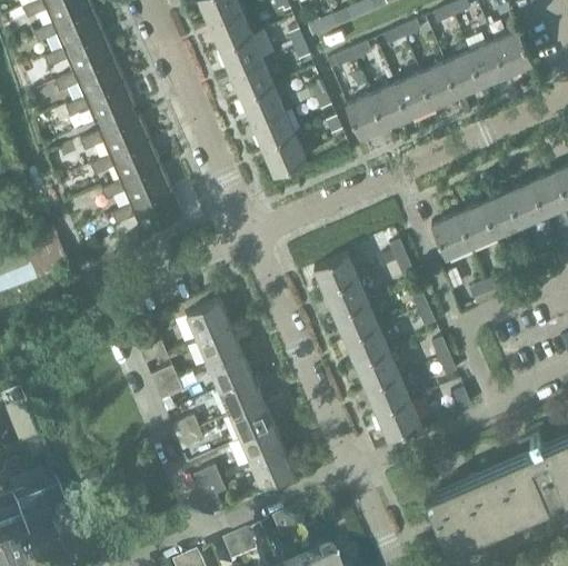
[(37,0),(23,6),(28,17),(45,9),(51,23),(92,6),(89,0),(37,0)]
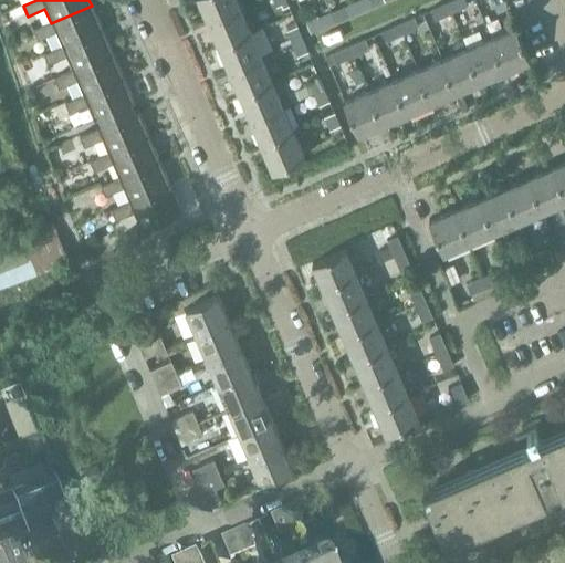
[(198,0),(208,22),(241,8),(238,0),(198,0)]
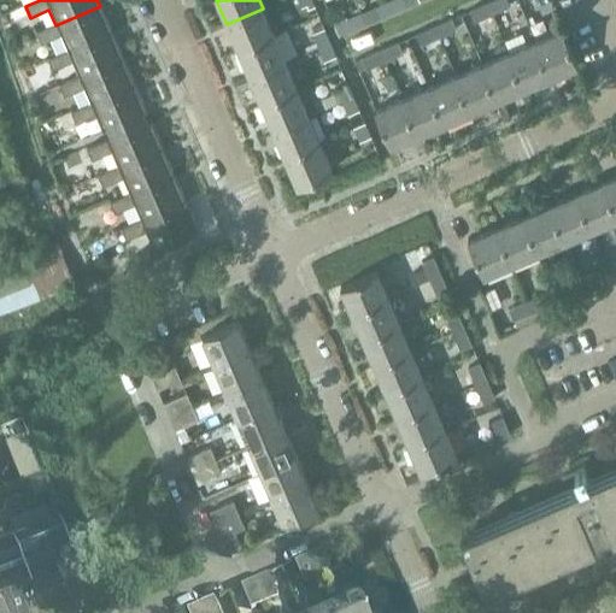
[(297,0),(301,11),(308,9),(309,12),(316,10),(311,0),(297,0)]
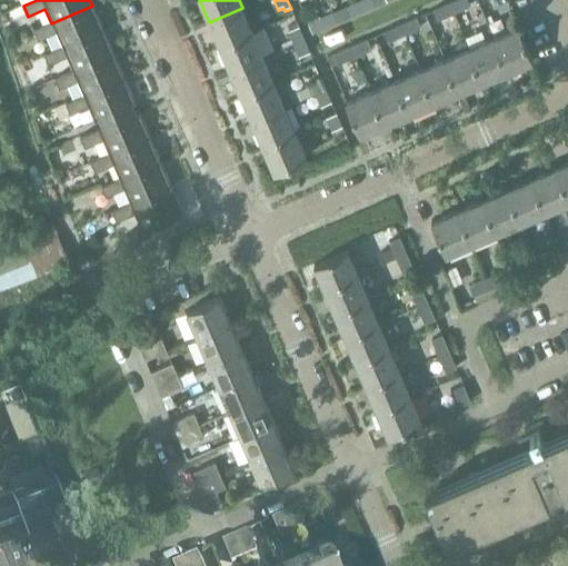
[(366,0),(359,3),(364,15),(376,9),(371,0),(366,0)]
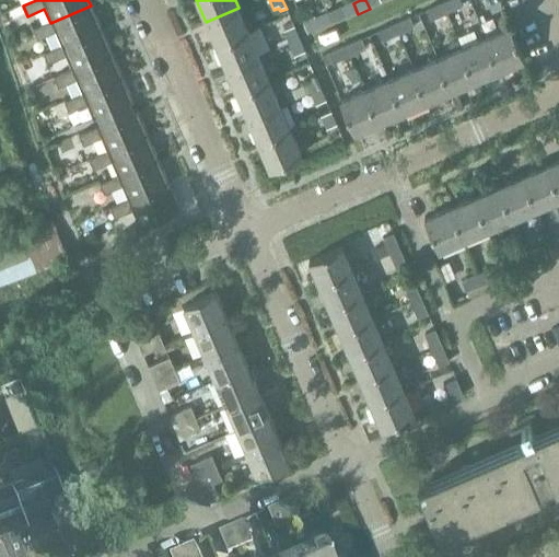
[(447,15),(463,9),(459,0),(456,0),(443,6),(447,15)]
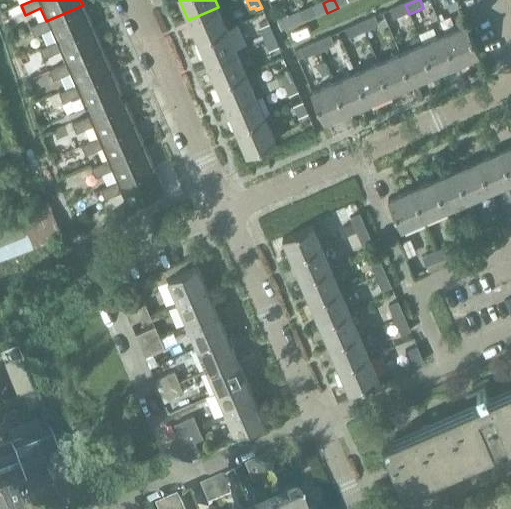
[(323,3),(310,8),(314,18),(327,13),(323,3)]
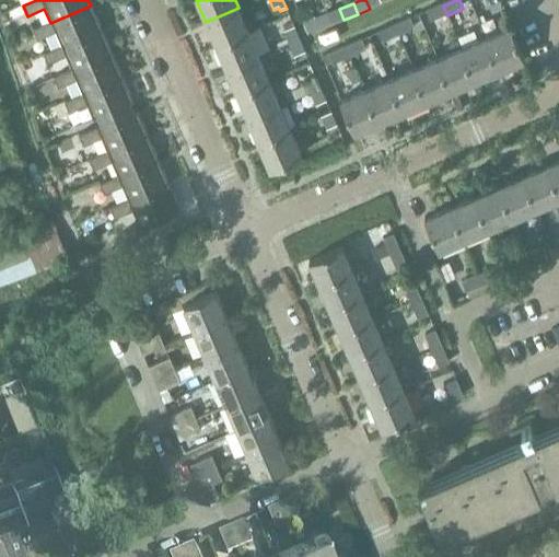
[(50,23),(34,30),(38,41),(55,33),(60,47),(61,48),(101,30),(91,6),(50,23)]
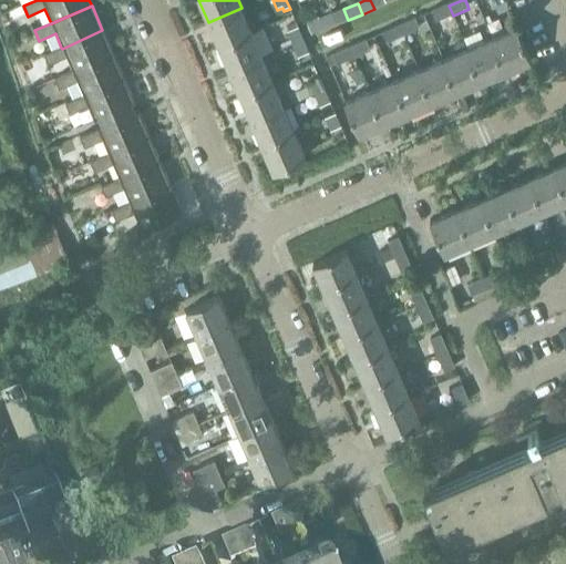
[(453,16),(449,6),(432,13),(436,22),(453,16)]
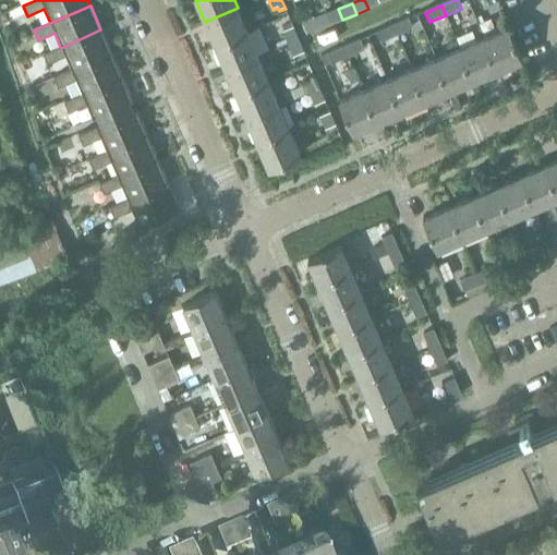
[(216,46),(249,32),(238,8),(205,22),(216,46)]
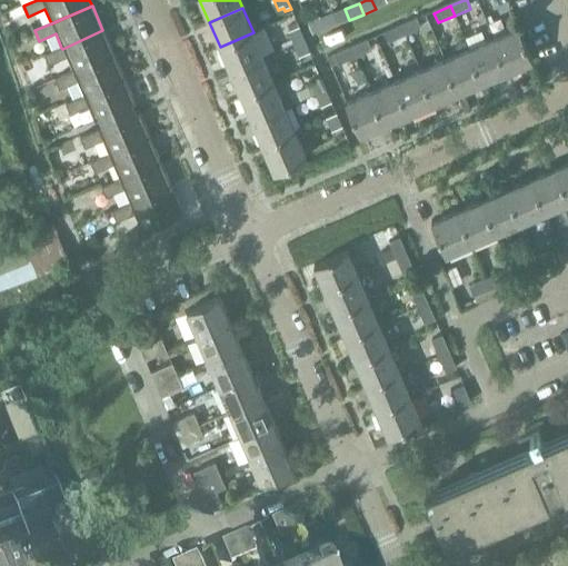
[(335,15),(309,25),(314,36),(339,25),(335,15)]
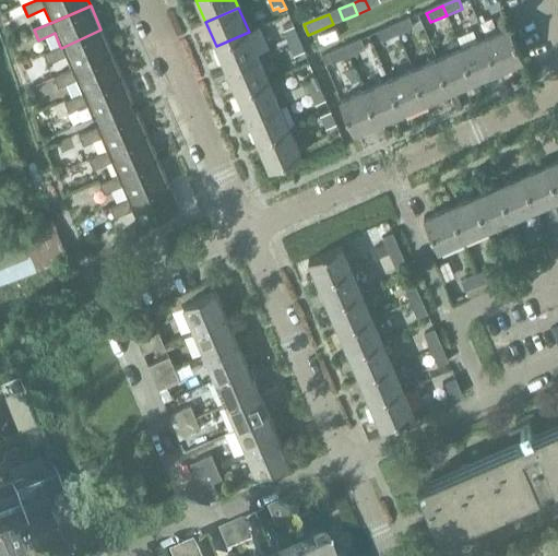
[(399,36),(414,30),(411,20),(394,26),(399,36)]
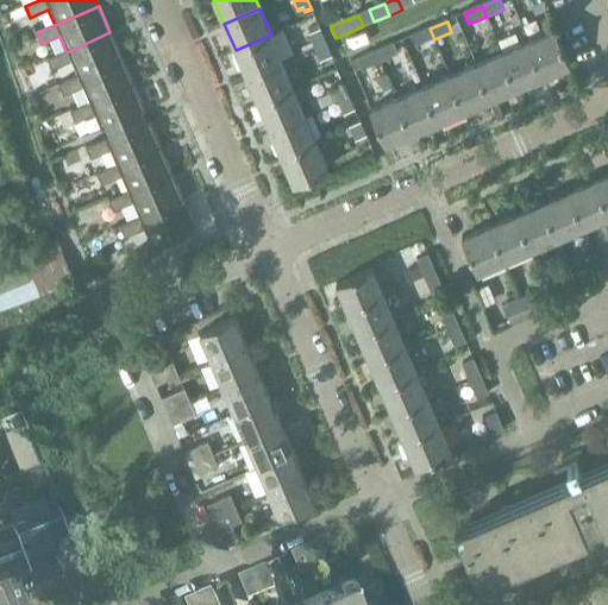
[(434,39),(430,29),(412,37),(417,48),(434,39)]
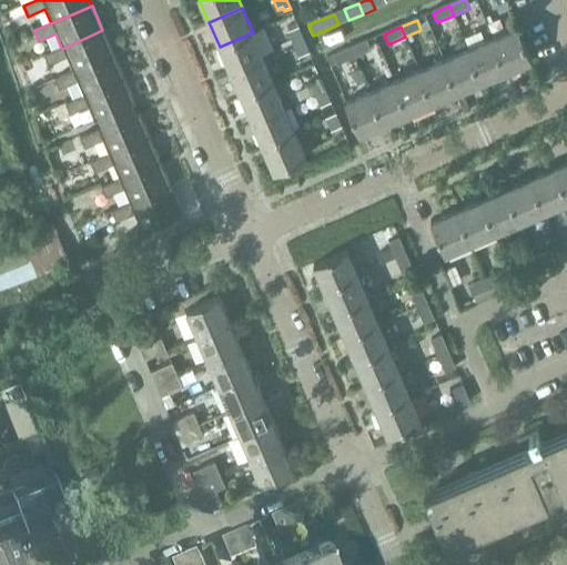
[(493,39),(506,71),(532,60),(518,28),(493,39)]
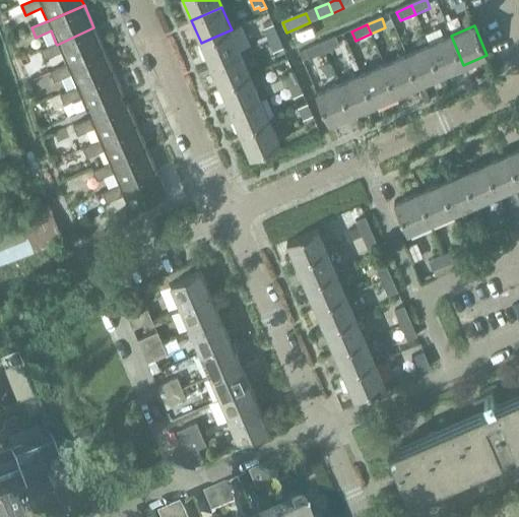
[(268,41),(278,37),(274,26),(264,30),(268,41)]
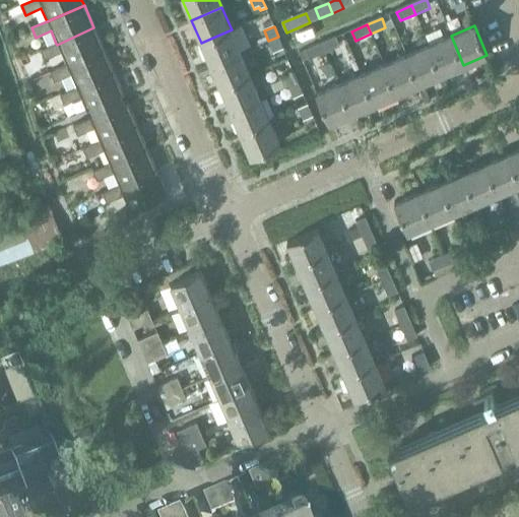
[(56,44),(41,51),(45,60),(61,53),(66,66),(66,67),(104,51),(93,27),(57,45),(56,44)]
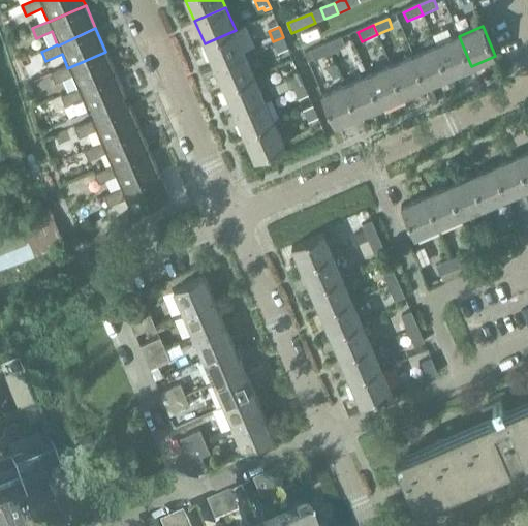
[(214,67),(245,54),(236,30),(205,43),(214,67)]
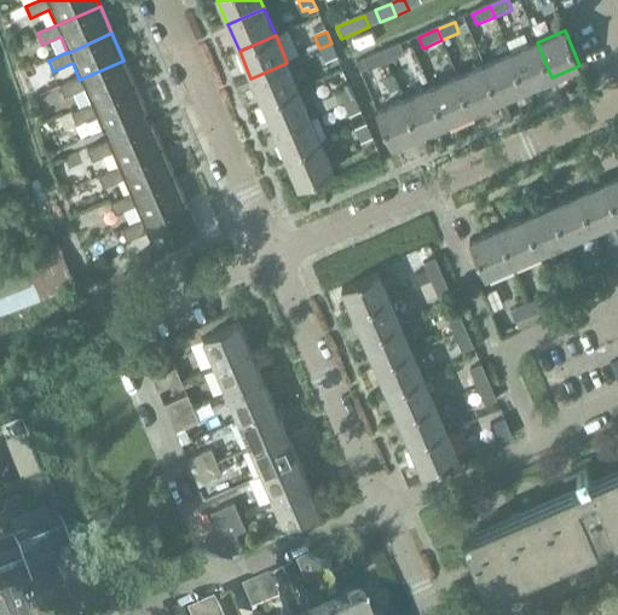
[(510,53),(526,90),(552,77),(537,42),(510,53)]
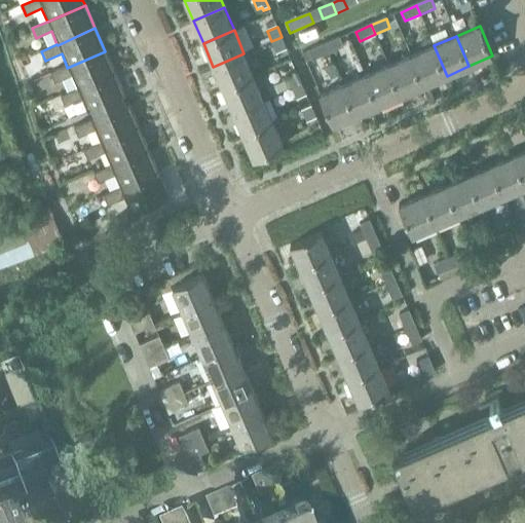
[(271,41),(277,55),(288,51),(282,37),(271,41)]
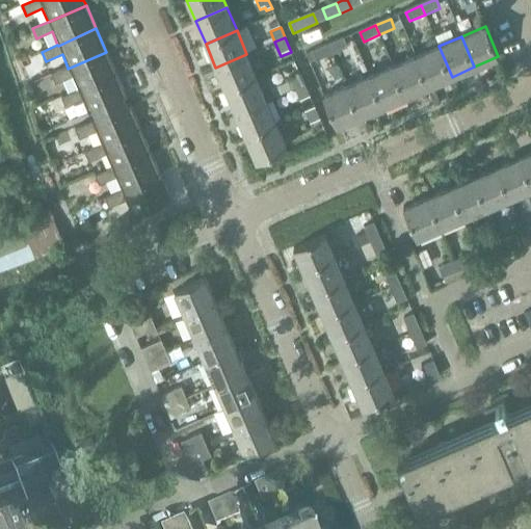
[(334,55),(348,49),(344,38),(329,45),(334,55)]
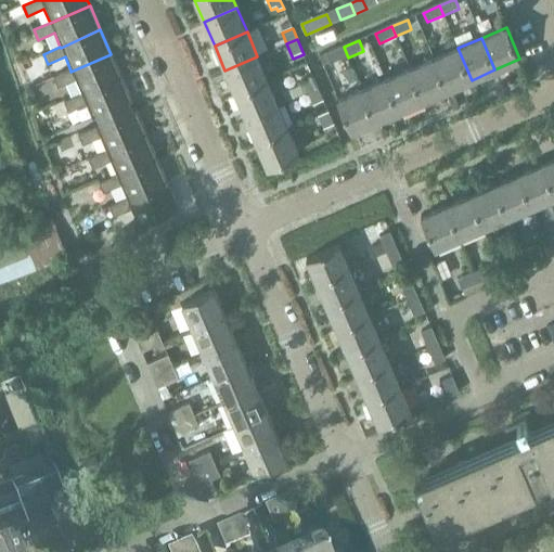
[(348,58),(344,47),(327,54),(331,64),(348,58)]
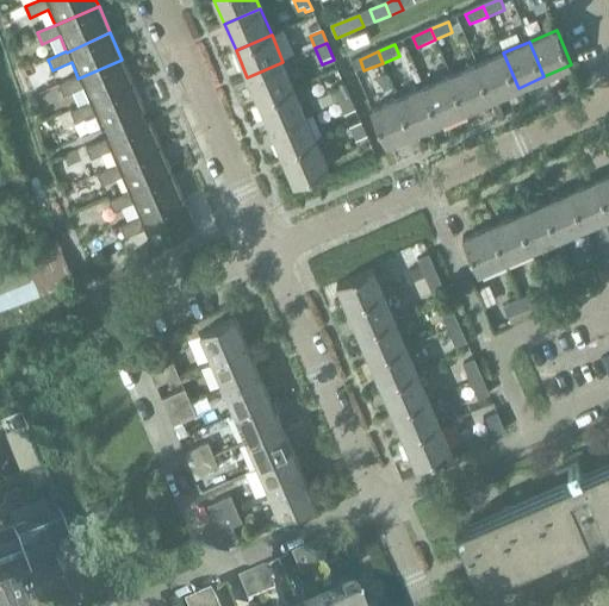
[(477,64),(492,99),(519,88),(503,52),(477,64)]
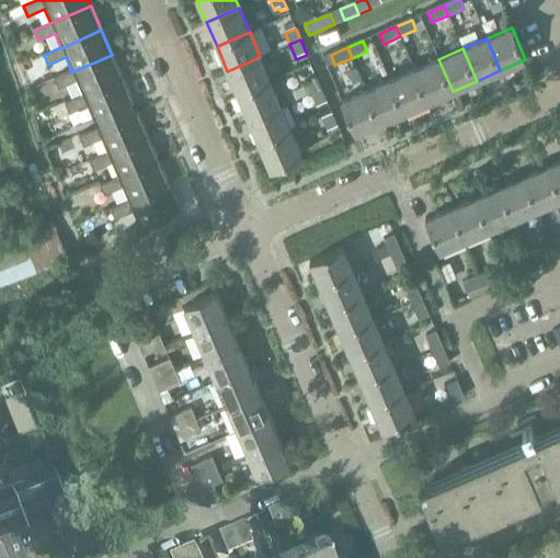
[(71,71),(55,79),(59,89),(76,82),(82,95),(82,97),(123,79),(112,55),(71,72),(71,71)]
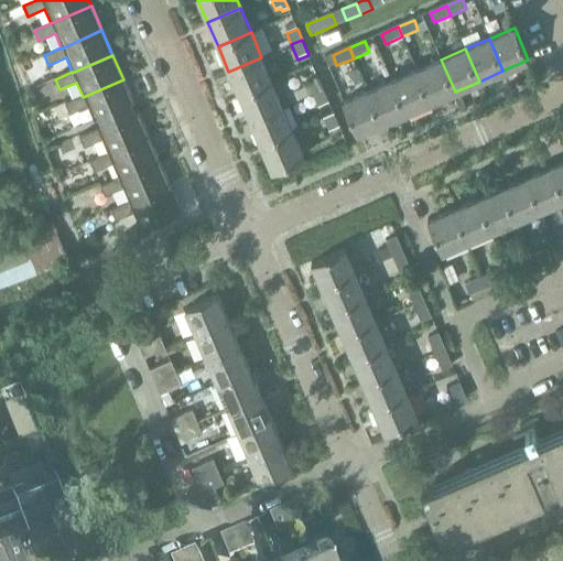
[(239,96),(272,82),(261,57),(228,72),(239,96)]
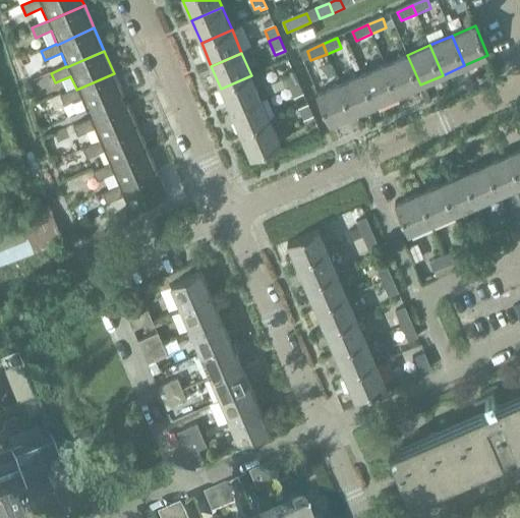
[(385,64),(398,95),(420,84),(407,55),(385,64)]
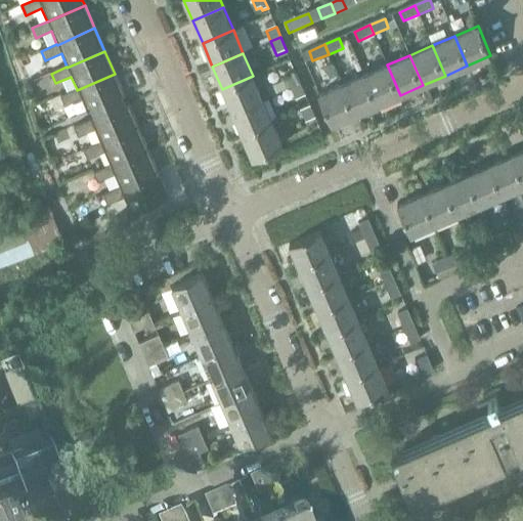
[(364,75),(378,104),(400,95),(387,64),(364,75)]
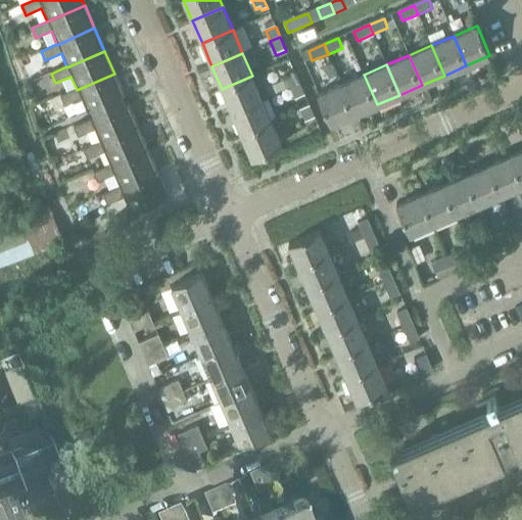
[(289,87),(299,83),(295,73),(285,77),(286,79),(289,87)]
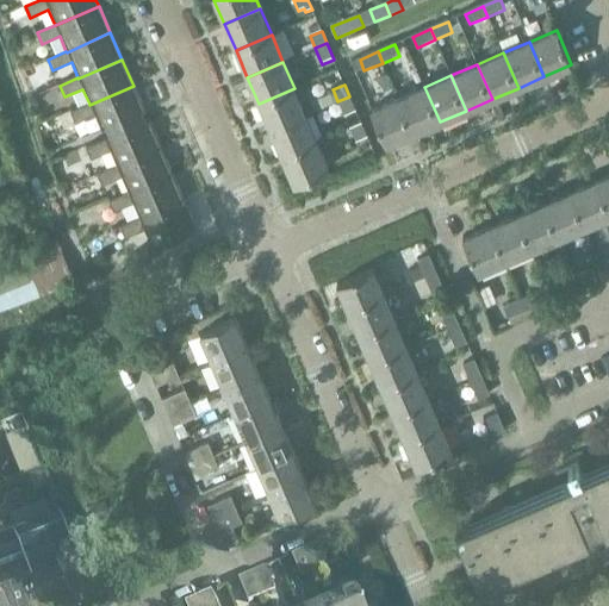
[(89,104),(72,112),(72,113),(75,122),(76,123),(94,116),(101,132),(145,113),(134,86),(89,105),(89,104)]
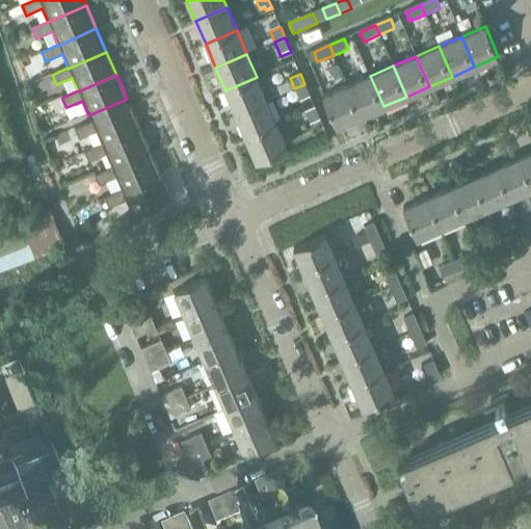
[(347,85),(361,116),(383,106),(370,76),(347,85)]
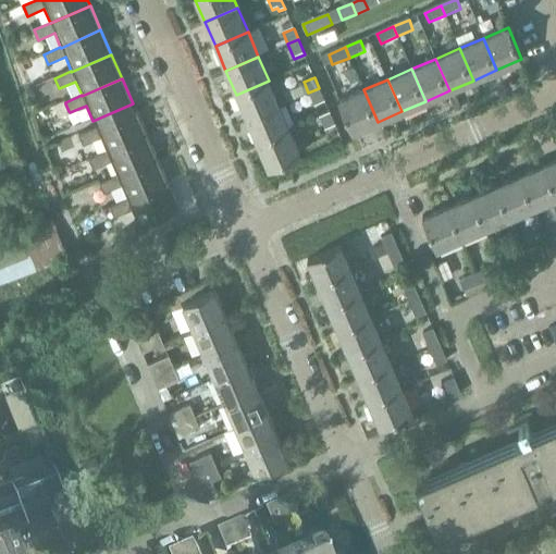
[(247,120),(280,106),(269,81),(236,95),(247,120)]
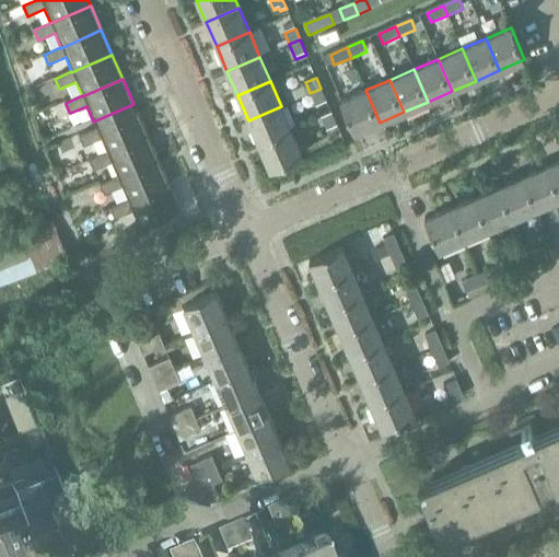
[(306,84),(287,93),(290,102),(310,93),(306,84)]
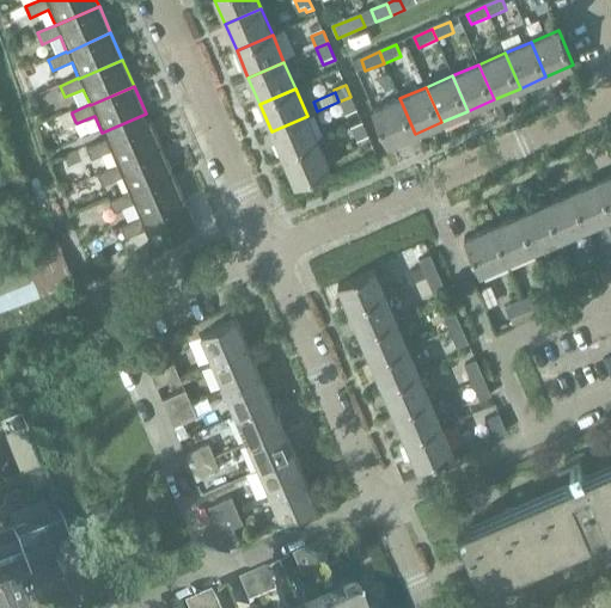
[(338,102),(346,117),(358,112),(350,97),(338,102)]
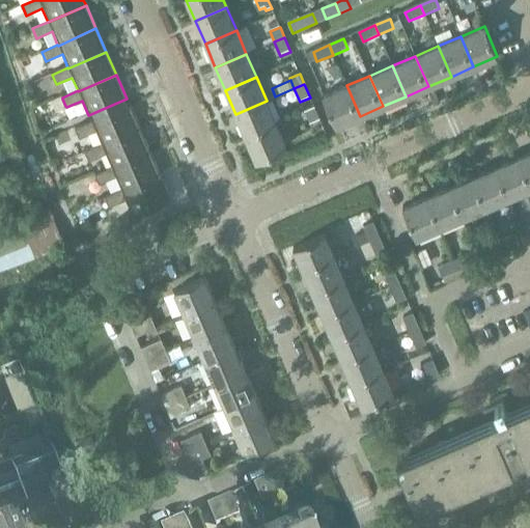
[(346,85),(323,95),(336,127),(360,116),(346,85)]
